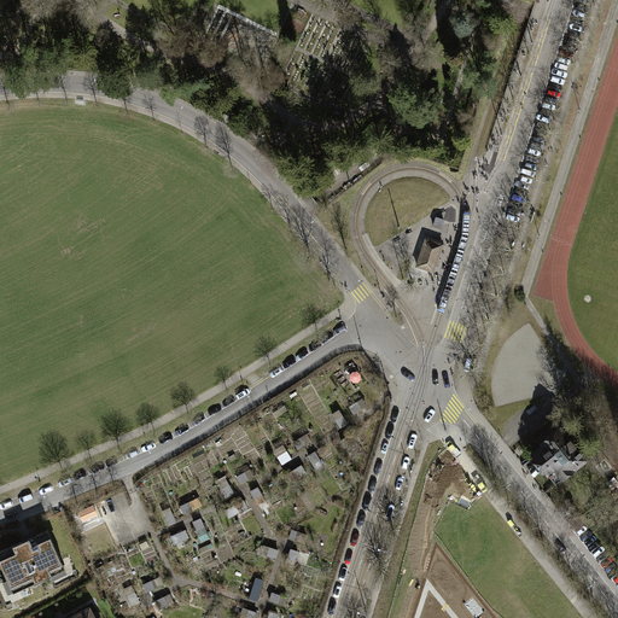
[(437,216),(435,225),(442,227),(444,219),(437,216)]
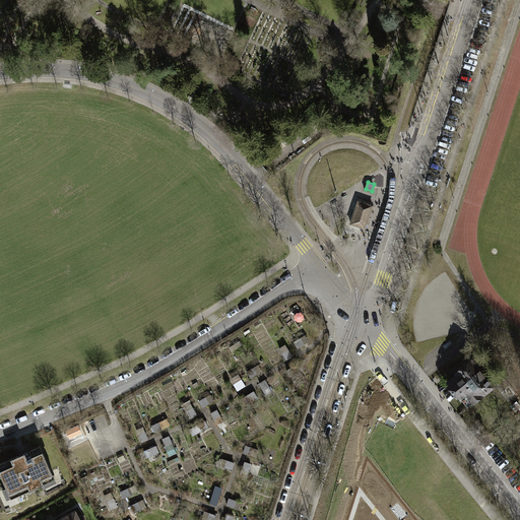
[(351,223),(366,229),(374,205),(359,200),(351,223)]
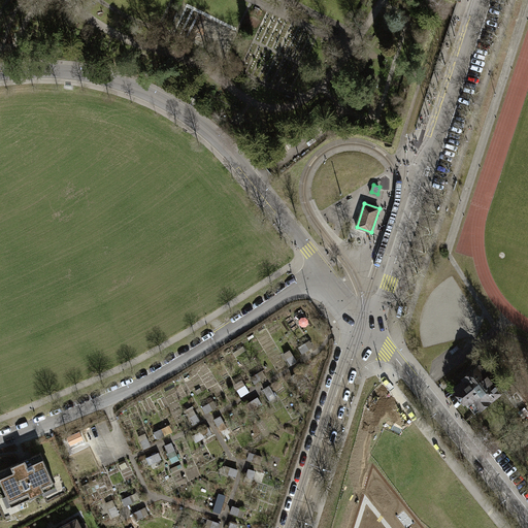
[(500,392),(480,365),(466,375),(467,377),(456,387),(475,411),(500,392)]
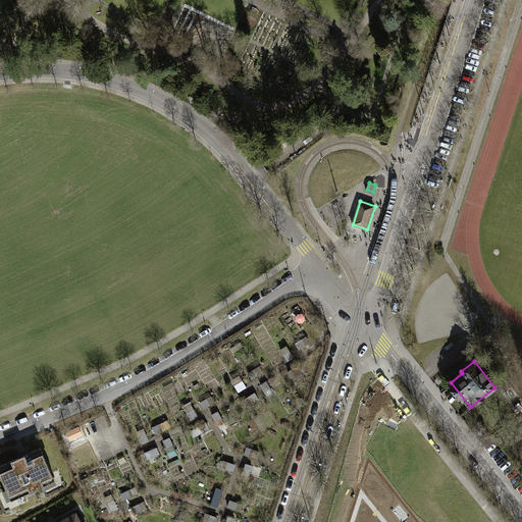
[(191,419),(199,416),(193,402),(185,406),(191,419)]
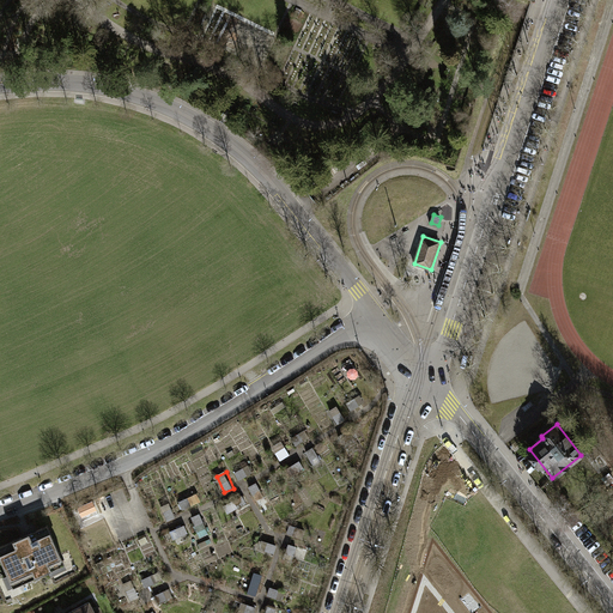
[(163,505),(168,520),(176,516),(171,503),(163,505)]
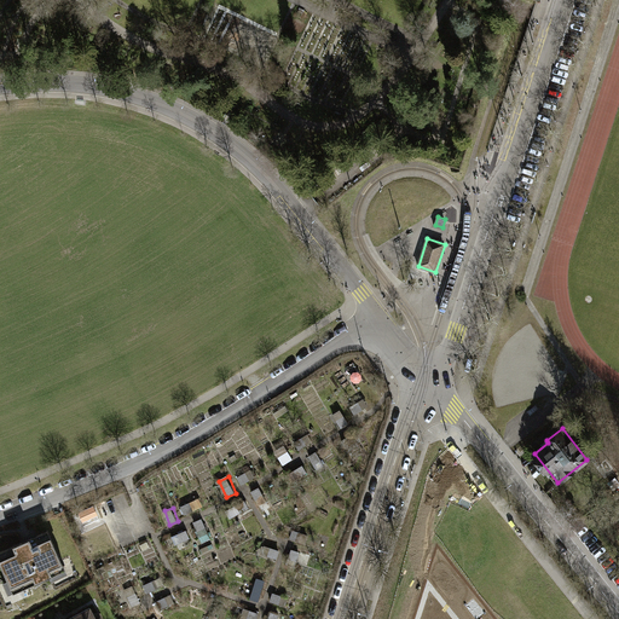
[(196,521),(203,541),(212,537),(203,518),(196,521)]
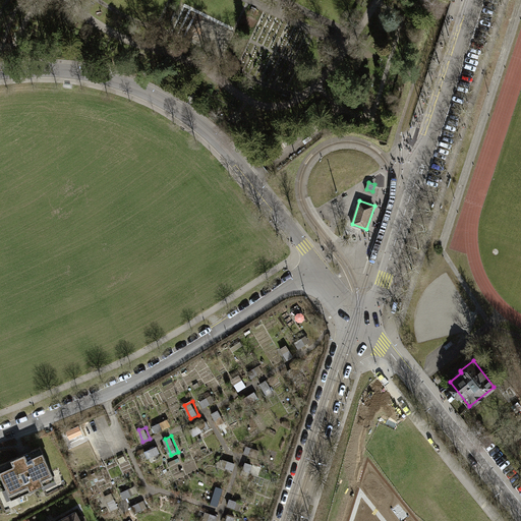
[(41,447),(0,463),(0,477),(10,501),(56,481),(41,447)]
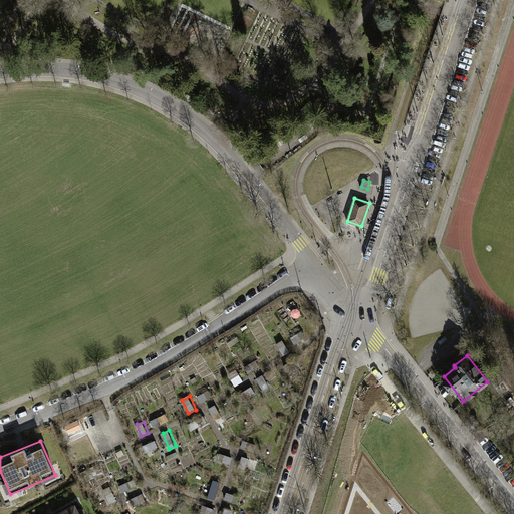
[(216,499),(222,481),(215,479),(208,497),(216,499)]
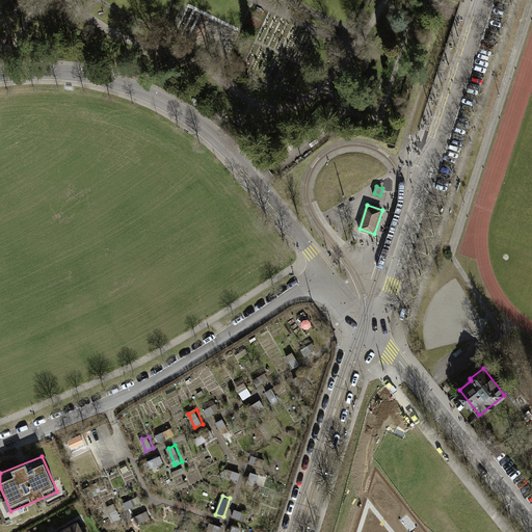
[(82,531),(78,522),(58,531),(82,531)]
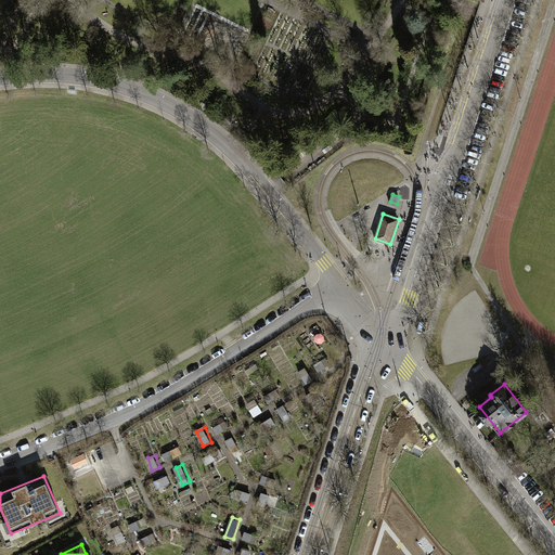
[(219,545),(216,554),(231,554),(233,549),(219,545)]
